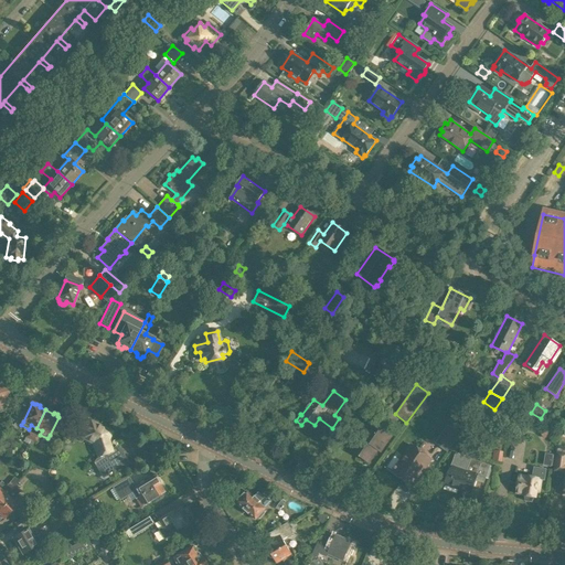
[(351,450),(369,462),(377,449),(380,451),(393,433),(373,419),(351,450)]
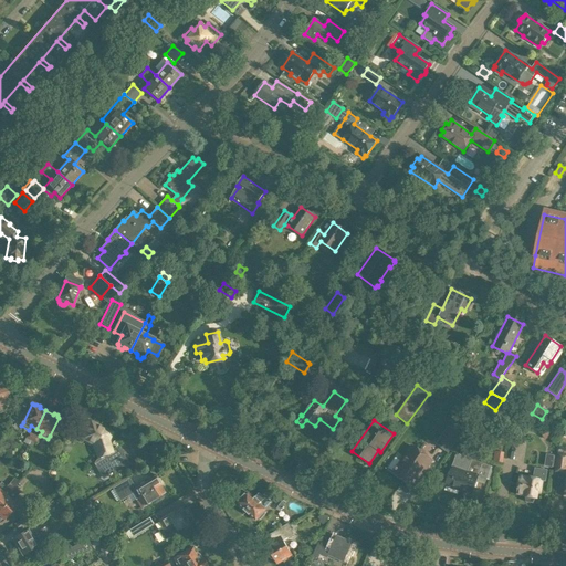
[(92,423),(85,438),(95,442),(100,459),(96,460),(94,464),(97,470),(100,469),(112,470),(114,473),(127,464),(122,456),(121,456),(116,449),(109,450),(106,440),(109,433),(105,431),(104,428),(98,426),(95,426),(92,423)]
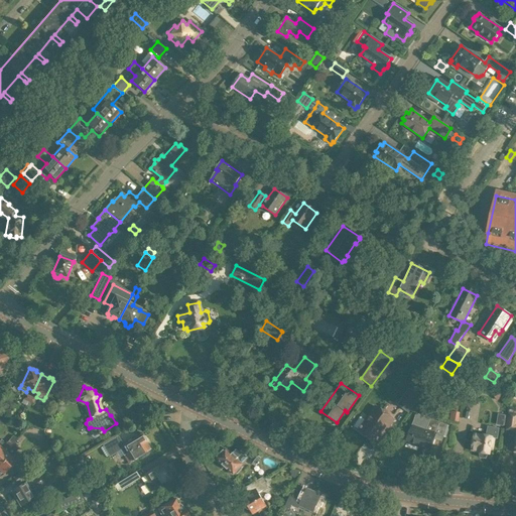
[(502,388),(495,393),(500,401),(508,395),(502,388)]
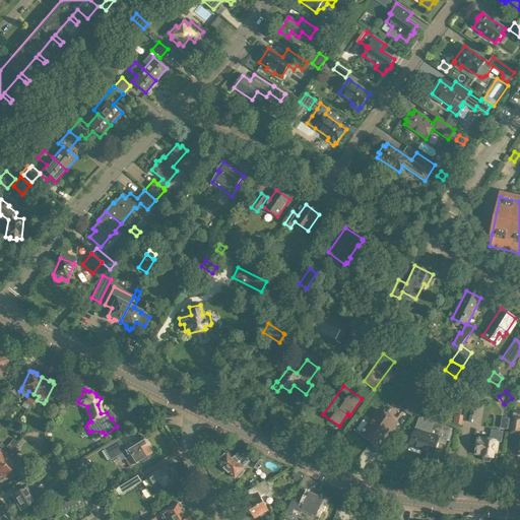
[(414,397),(406,409),(413,414),(421,402),(414,397)]
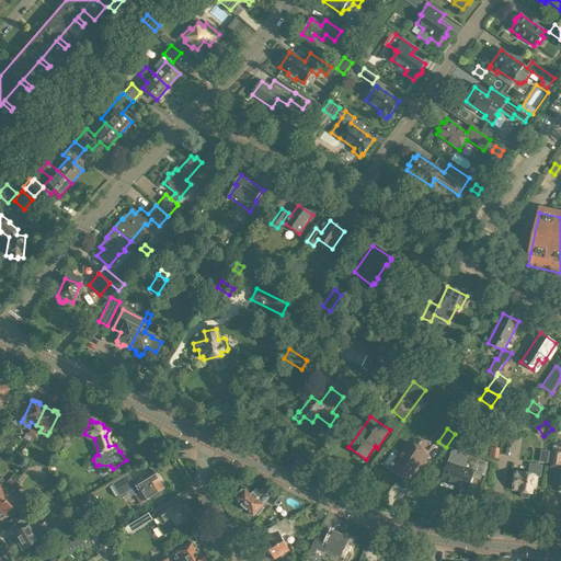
[(64,438),(61,444),(64,448),(68,448),(71,444),(69,438),(64,438)]
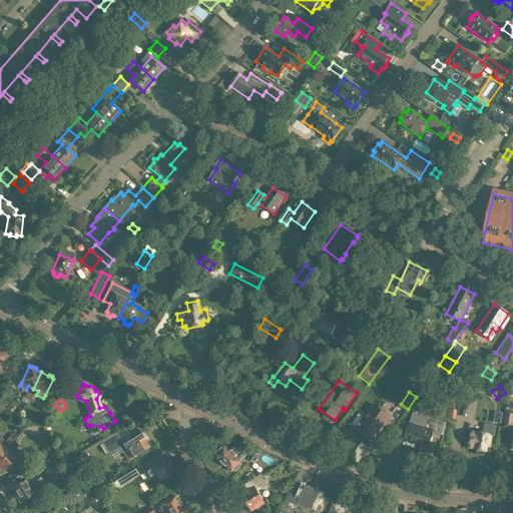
[(357,429),(375,441),(392,417),(374,404),(357,429)]
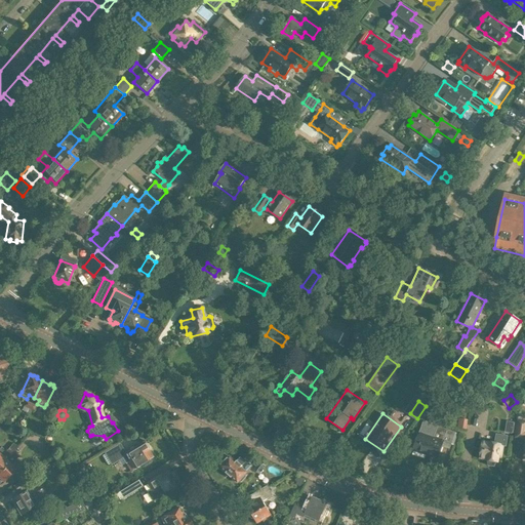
[(507,420),(506,433),(514,433),(515,421),(507,420)]
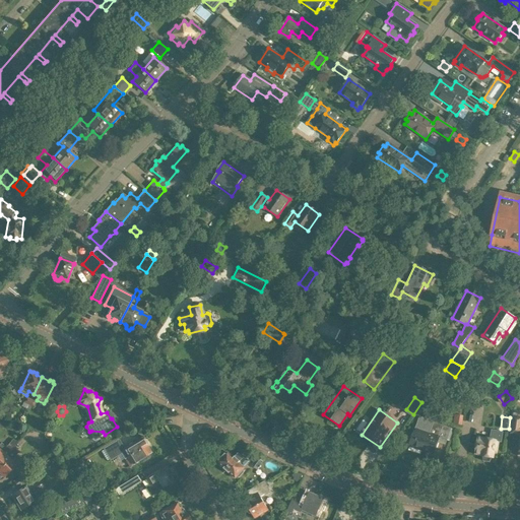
[(519,417),(512,416),(510,434),(519,434),(519,448),(519,451),(519,417)]
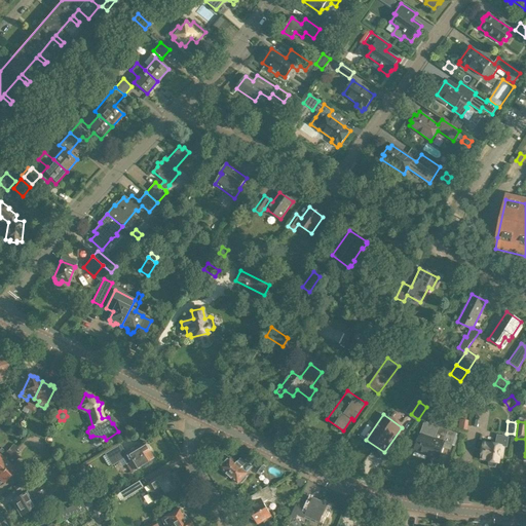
[(420,434),(414,450),(431,455),(430,457),(438,459),(441,453),(442,453),(443,449),(442,448),(445,441),(453,444),(456,434),(424,422),(420,434)]
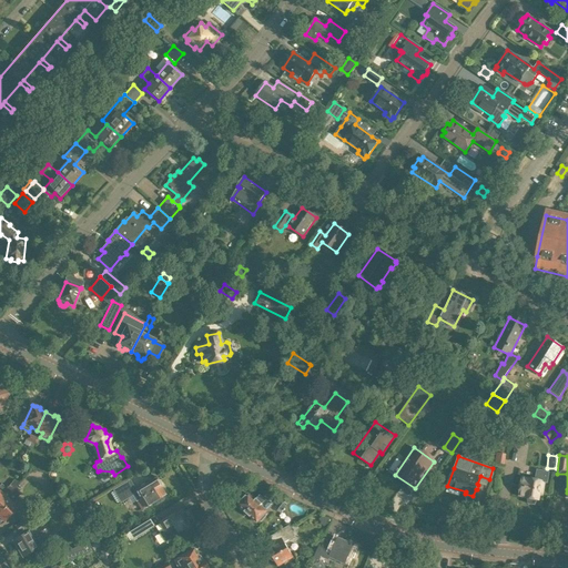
[(523,478),(519,496),(526,497),(526,498),(527,498),(527,504),(535,505),(537,499),(538,500),(539,495),(541,495),(544,483),(548,484),(550,473),(537,469),(535,480),(523,478)]
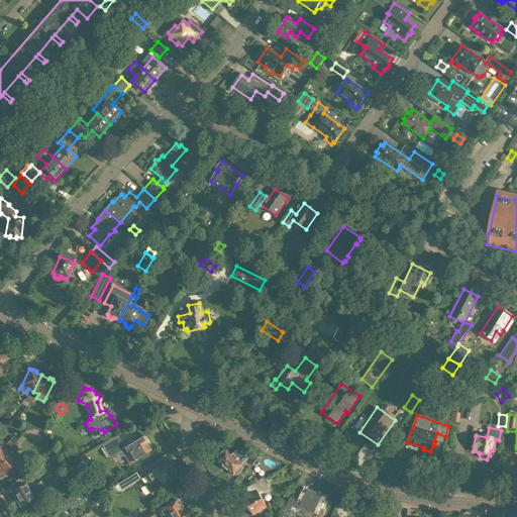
[(0,459),(15,443),(17,441),(12,437),(6,444),(1,440),(0,441),(0,459)]
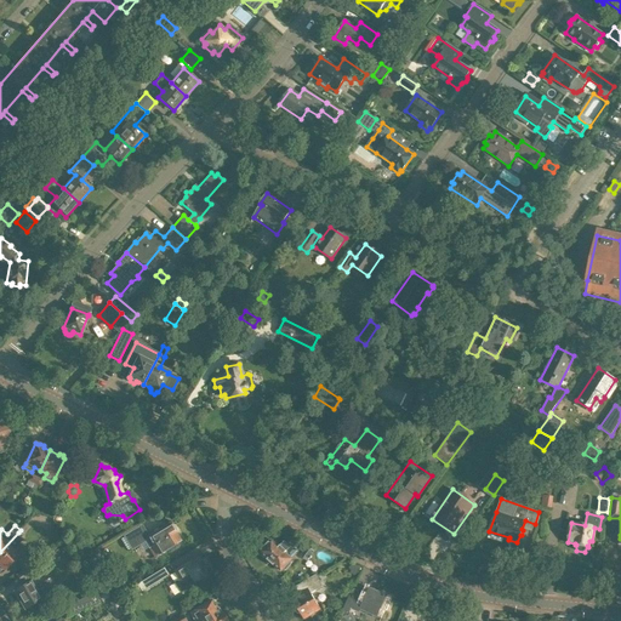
[(123,536),(131,551),(146,542),(153,554),(157,552),(159,556),(181,541),(176,533),(175,534),(169,525),(149,537),(142,525),(123,536)]
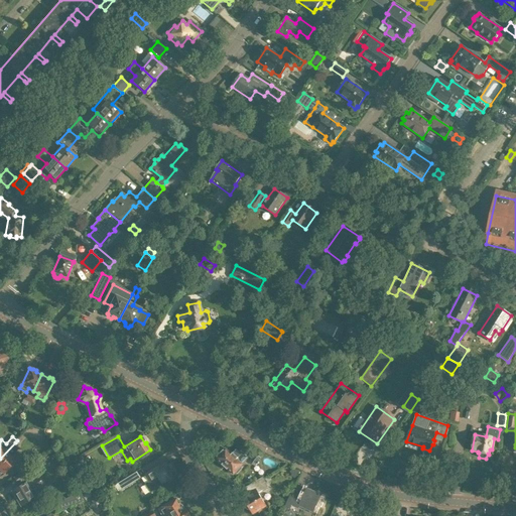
[(46,441),(33,452),(37,458),(50,447),(46,441)]
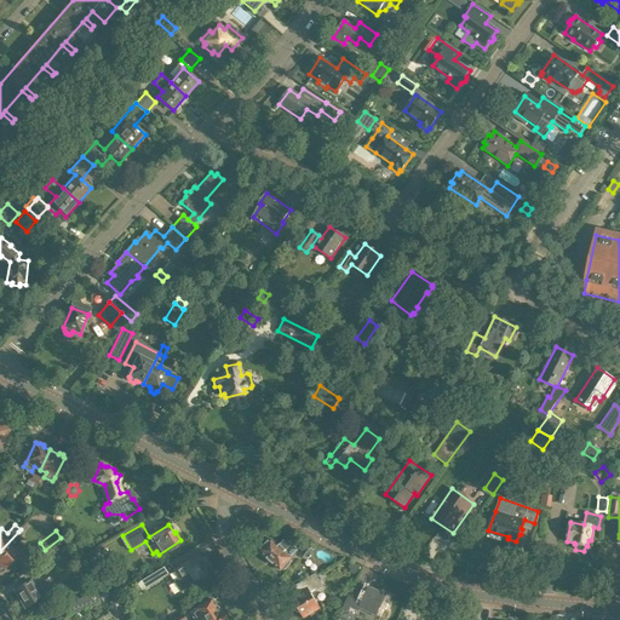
[(18,532),(0,551),(0,567),(1,568),(3,567),(5,569),(12,561),(15,562),(17,558),(17,556),(18,555),(13,550),(24,538),(18,532)]
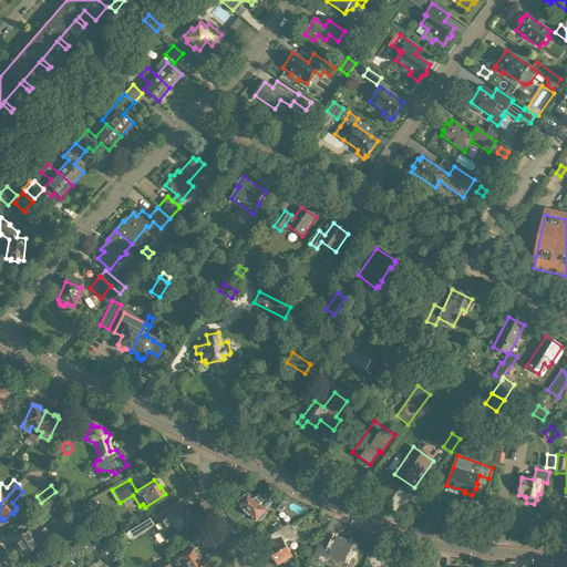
[(239,504),(245,509),(244,511),(249,516),(250,515),(256,521),(258,518),(260,521),(266,515),(264,513),(266,511),(272,503),(267,497),(265,500),(259,494),(254,500),(248,495),(247,496),(246,495),(245,496),(243,496),(240,498),(240,501),(239,502),(240,503),(239,504)]
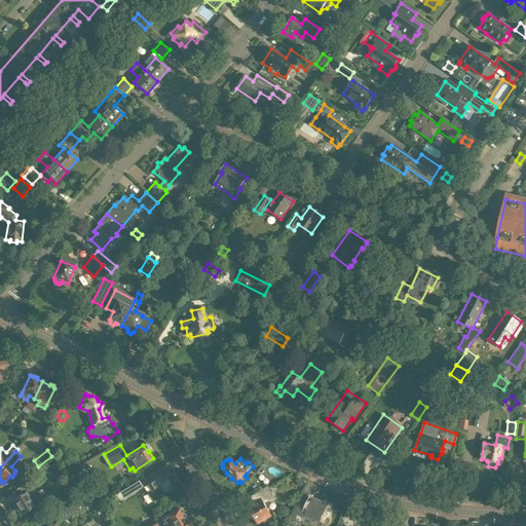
[(262,461),(254,471),(260,476),(267,466),(262,461)]
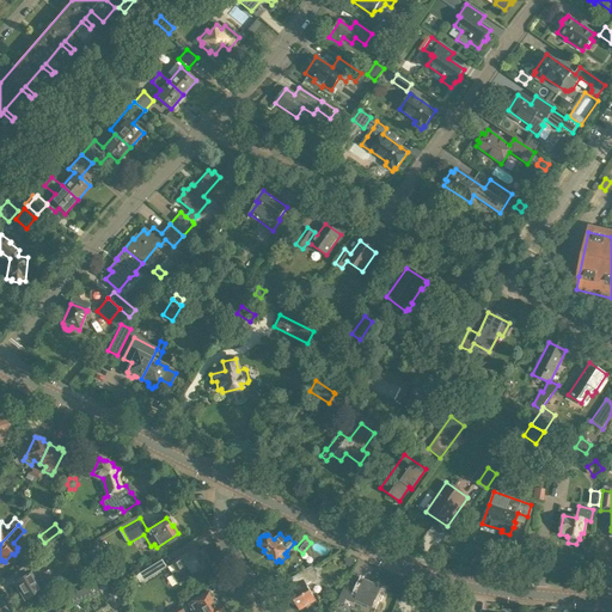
[(98,543),(91,546),(98,560),(106,556),(98,543)]
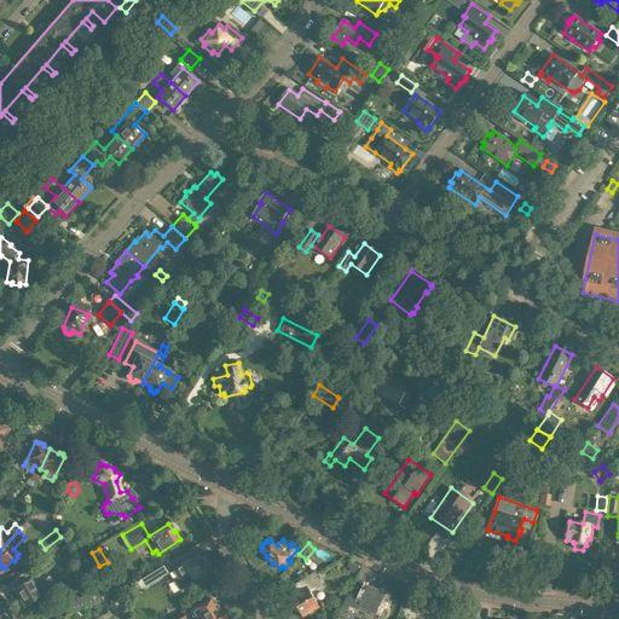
[(174,570),(179,577),(173,580),(179,591),(201,579),(208,574),(209,573),(208,571),(209,570),(207,566),(204,565),(203,562),(202,563),(198,556),(174,570)]
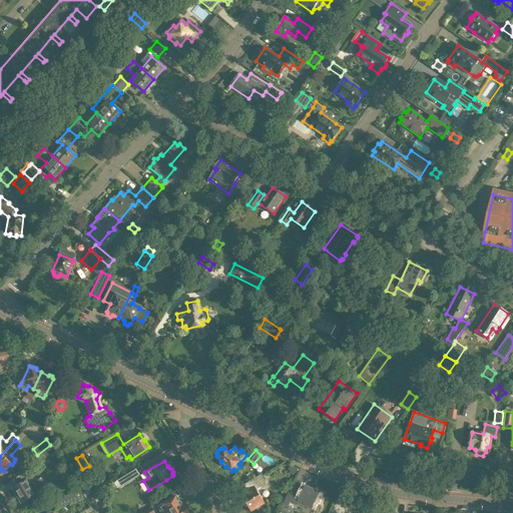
[(25,465),(13,475),(17,480),(29,470),(25,465)]
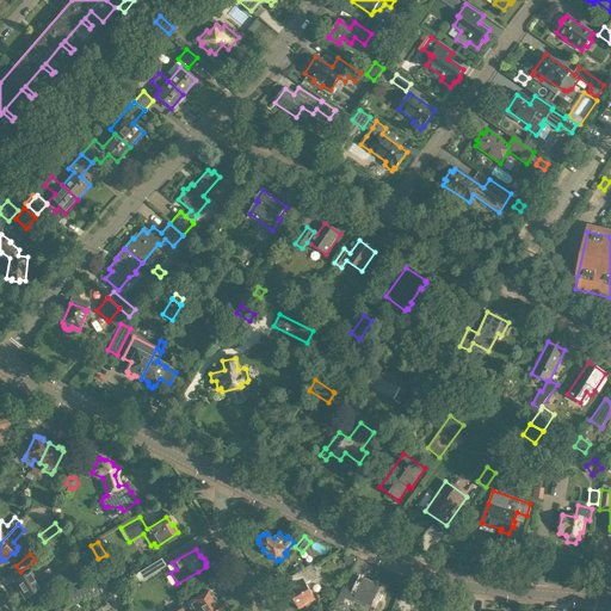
[(44,563),(14,582),(25,599),(41,590),(38,585),(51,575),(44,563)]
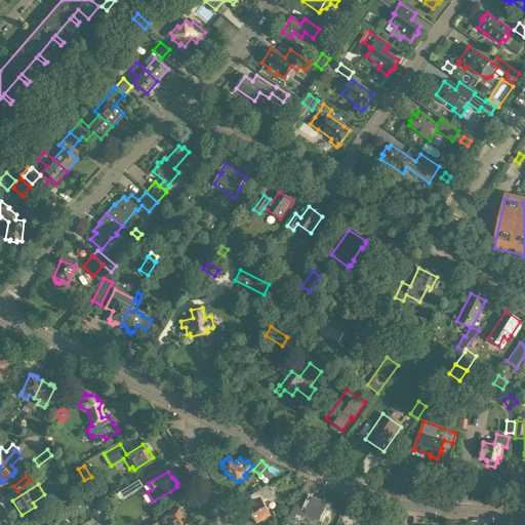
[(256,505),(248,510),(251,514),(250,517),(251,519),(254,519),(256,523),(271,515),(263,501),(273,495),(268,486),(251,495),(256,505)]
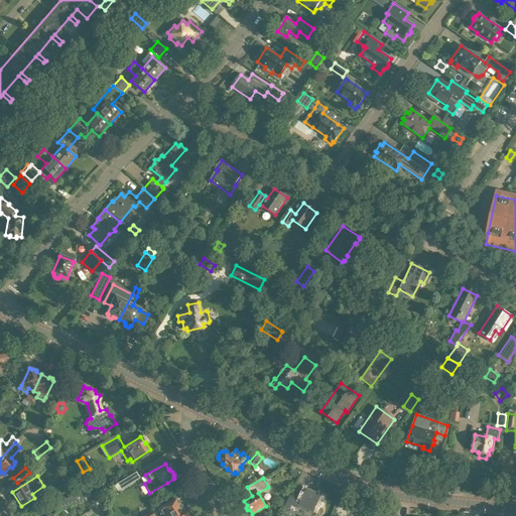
[(77,485),(80,491),(90,486),(87,480),(77,485)]
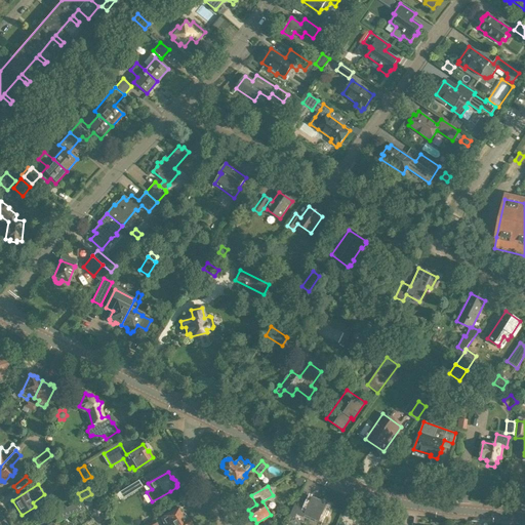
[(123,490),(118,494),(121,499),(127,496),(123,490)]
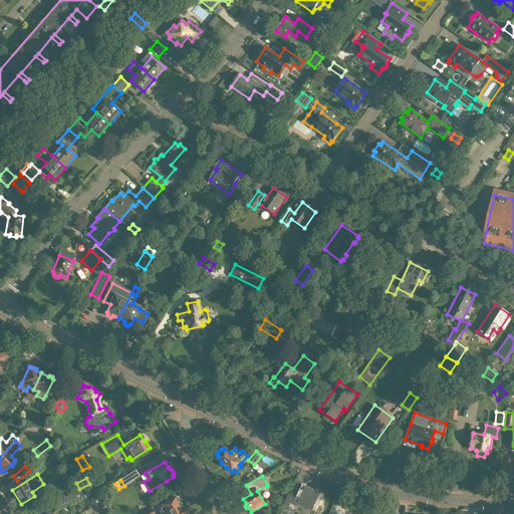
[(290,491),(284,505),(286,509),(287,510),(288,509),(290,504),(297,507),(298,504),(311,511),(315,503),(319,505),(324,496),(319,494),(320,494),(318,493),(317,491),(315,491),(314,491),(306,487),(302,496),(290,491)]
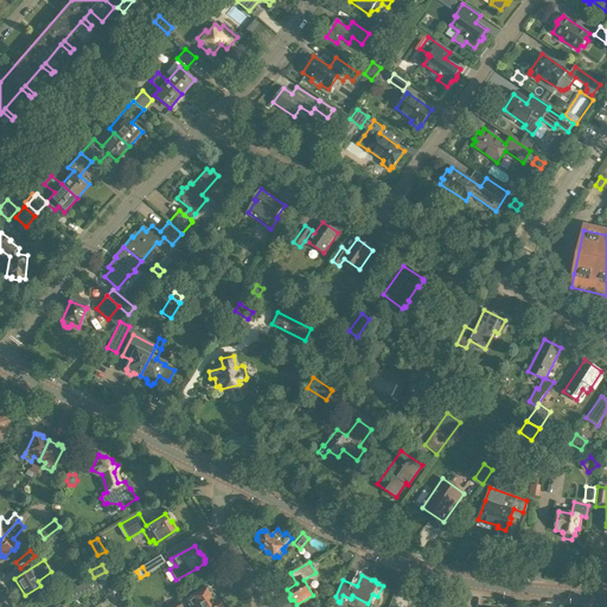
[(93,579),(68,593),(71,599),(74,601),(87,593),(88,595),(94,592),(95,594),(94,595),(97,601),(98,600),(100,600),(104,598),(98,588),(98,589),(93,579)]
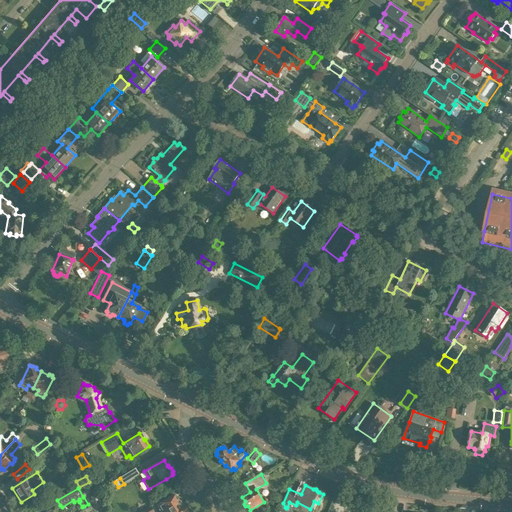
[(174,496),(157,506),(160,511),(186,511),(183,506),(182,507),(174,496)]
